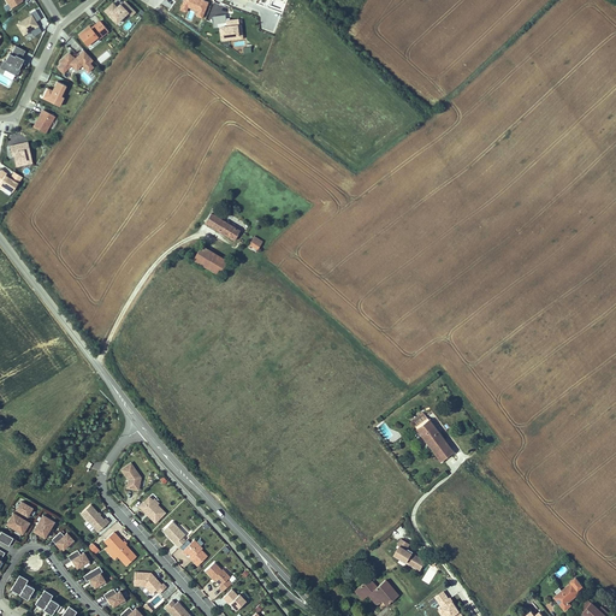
[(117,23),(131,9),(125,1),(117,10),(113,5),(106,12),(117,23)]
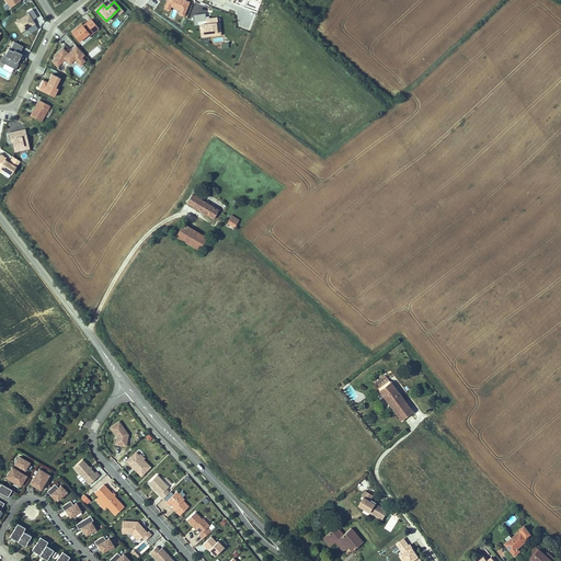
[(38,29),(33,20),(37,16),(33,9),(27,12),(29,13),(15,22),(22,32),(27,27),(31,33),(38,29)]
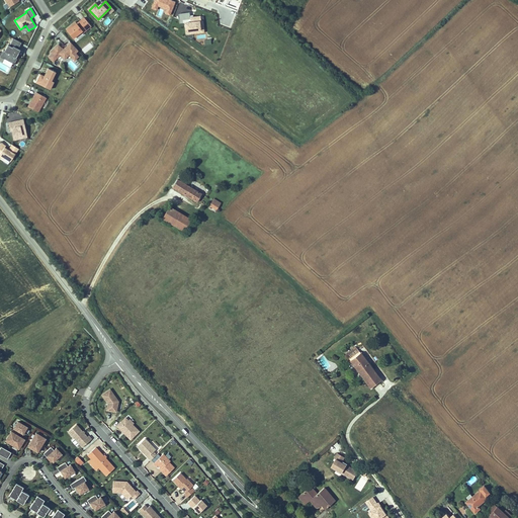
[(83,32),(91,26),(84,17),(77,23),(76,22),(66,29),(73,38),(82,31),(83,32)]
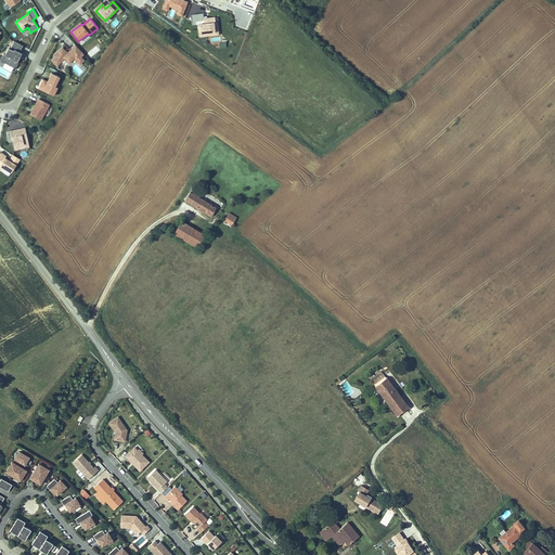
[(81,44),(91,37),(89,35),(88,34),(78,41),(81,44)]
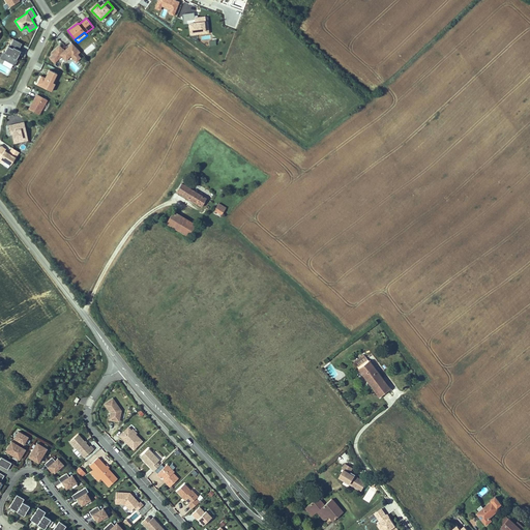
[(20,54),(17,52),(18,50),(19,50),(22,43),(13,39),(9,47),(8,46),(4,52),(3,52),(0,58),(15,65),(18,60),(17,60),(20,54)]
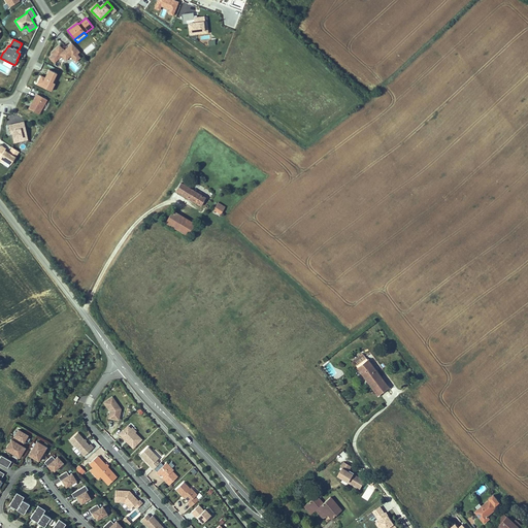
[(77,54),(79,52),(72,43),(67,47),(64,51),(59,45),(51,54),(53,55),(50,58),(54,63),(62,56),(66,60),(70,56),(76,61),(80,58),(77,54)]
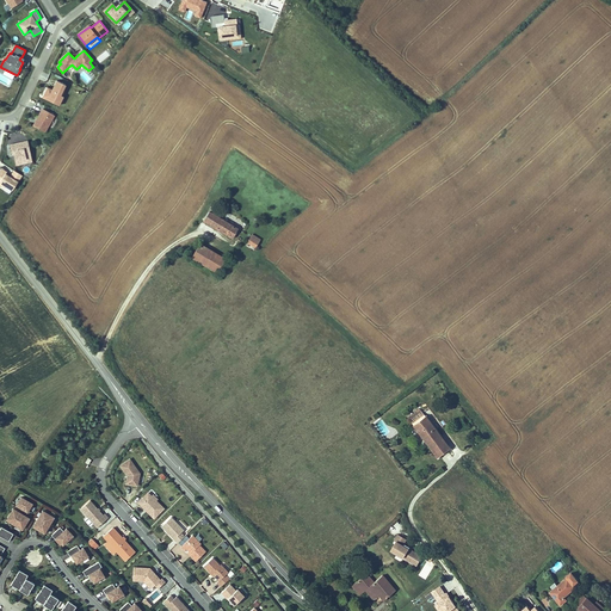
[(62,97),(66,92),(62,91),(66,85),(56,80),(53,90),(48,87),(43,97),(55,103),(59,96),(62,97)]
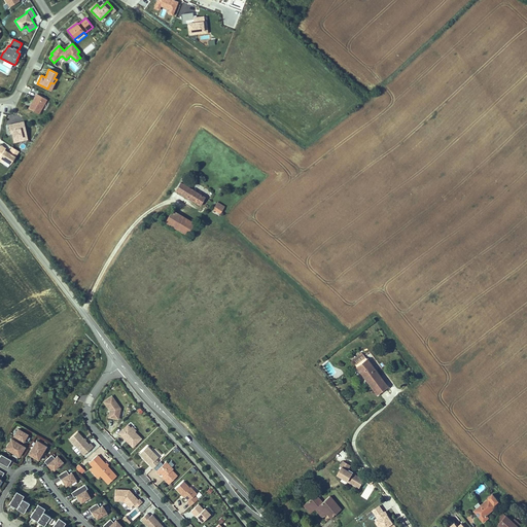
[(38,113),(46,99),(37,94),(29,108),(38,113)]
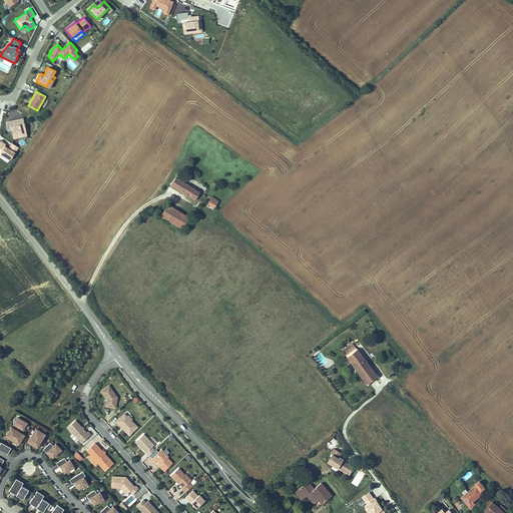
[(26,132),(24,123),(20,124),(19,119),(8,121),(10,129),(11,129),(13,138),(19,137),(18,134),(26,132)]
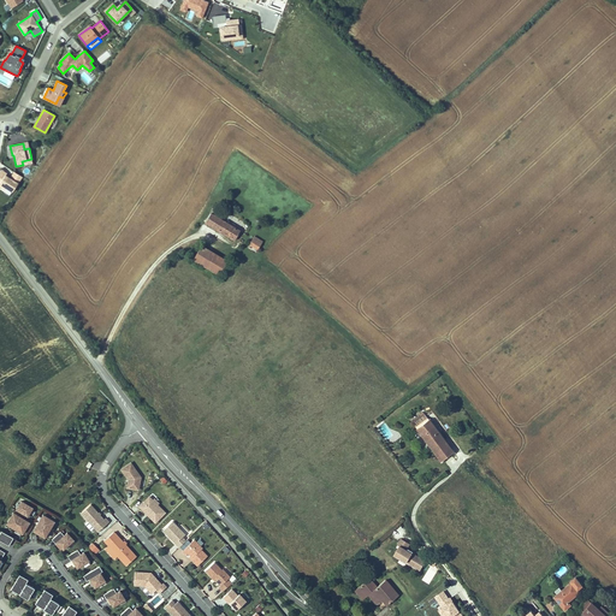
[(0,183),(12,191),(22,177),(15,172),(10,178),(5,176),(7,173),(1,170),(0,170),(0,183)]
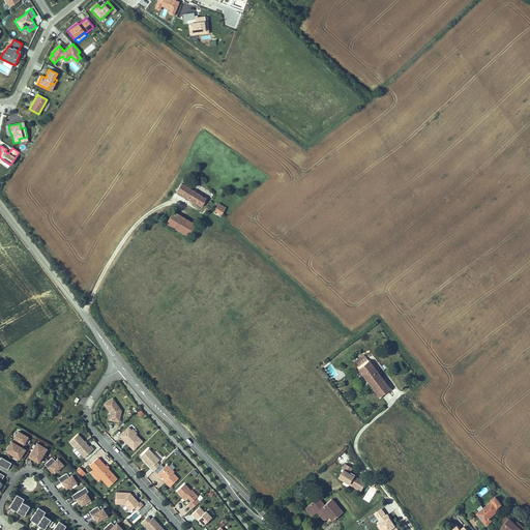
[(181,182),(175,192),(201,207),(206,199),(181,182)]
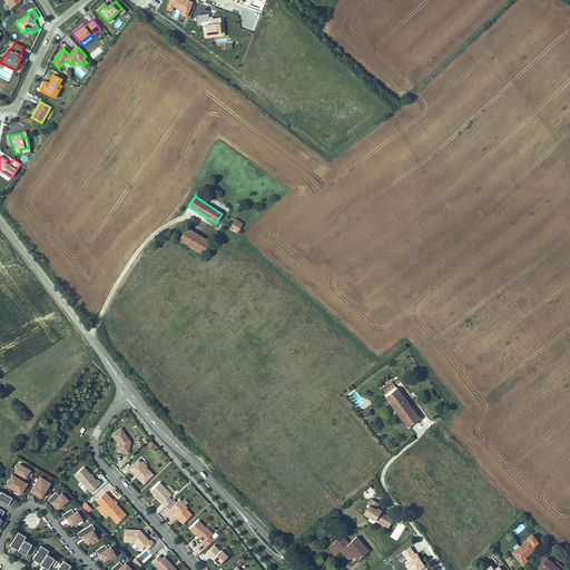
[(235,218),(231,226),(238,231),(243,224),(235,218)]
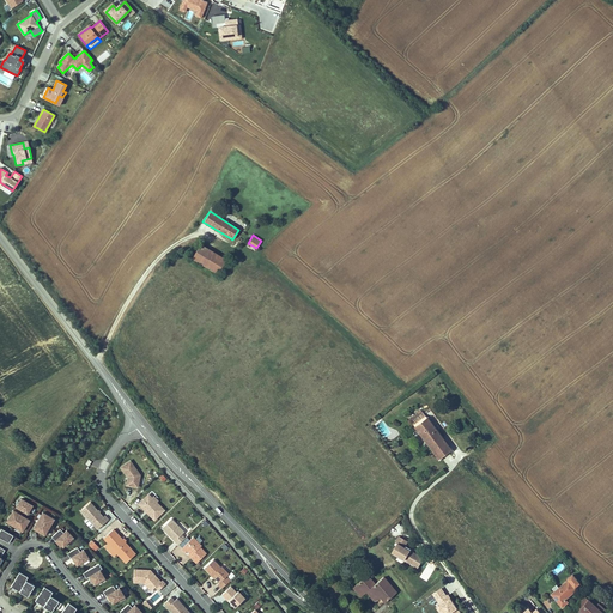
[(200,244),(192,259),(218,273),(225,259),(200,244)]
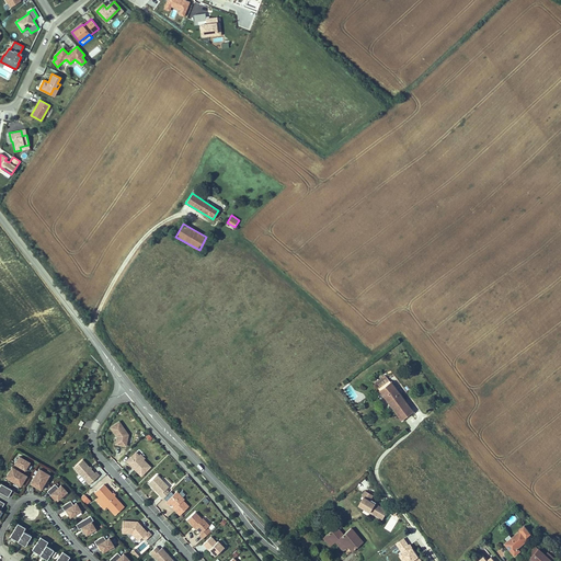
[(373,384),(392,409),(404,400),(385,374),(373,384)]
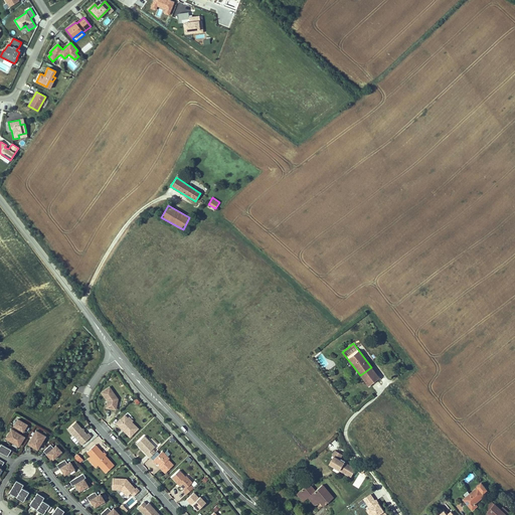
[(316,358),(323,365),(327,361),(320,354),(316,358)]
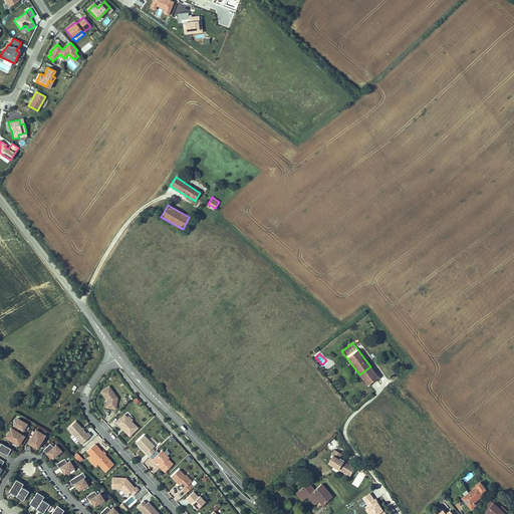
[(370,366),(359,374),(367,386),(378,376),(370,366)]
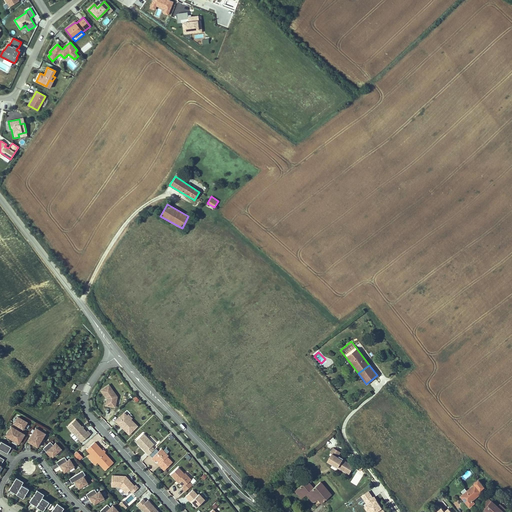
[(108,385),(100,390),(106,399),(105,405),(114,407),(116,396),(108,385)]
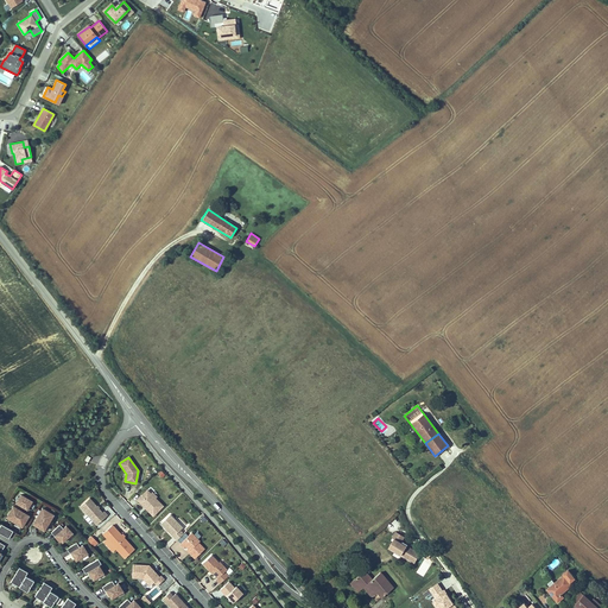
[(151,493),(147,489),(137,499),(153,517),(164,506),(156,498),(154,499),(150,494),(151,493)]
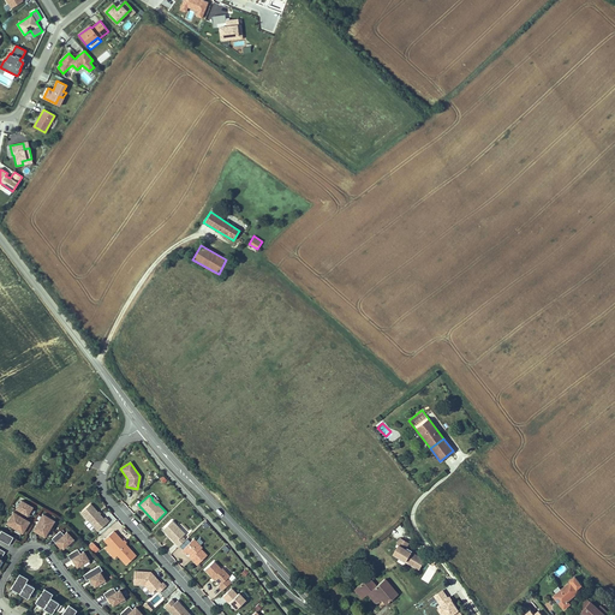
[(21,500),(16,508),(28,514),(33,507),(21,500)]
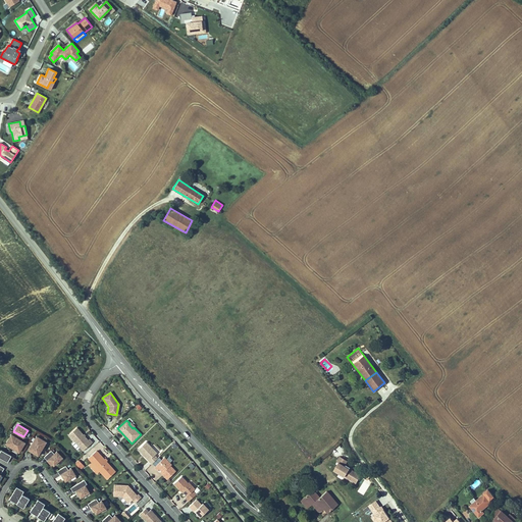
[(88,440),(76,427),(68,434),(74,441),(71,445),(76,450),(80,448),(83,451),(92,442),(89,439),(88,440)]
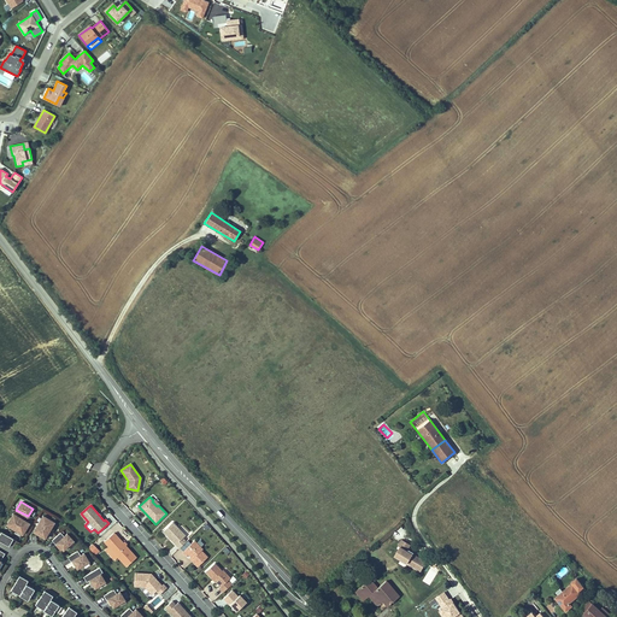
[(6,524),(15,529),(21,518),(12,513),(6,524)]
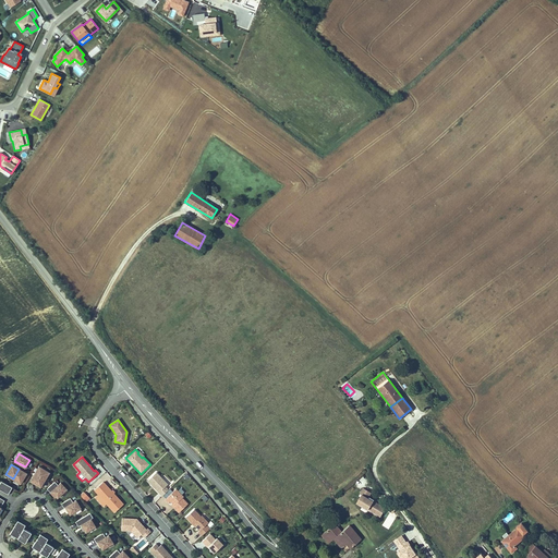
[(38,466),(34,473),(45,480),(49,472),(38,466)]
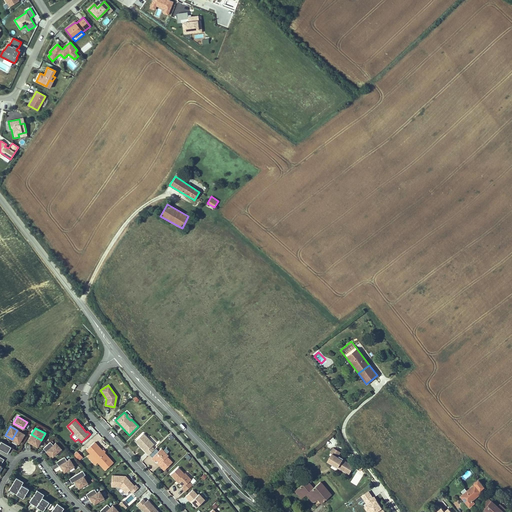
[(24,434),(17,430),(12,439),(18,443),(24,434)]
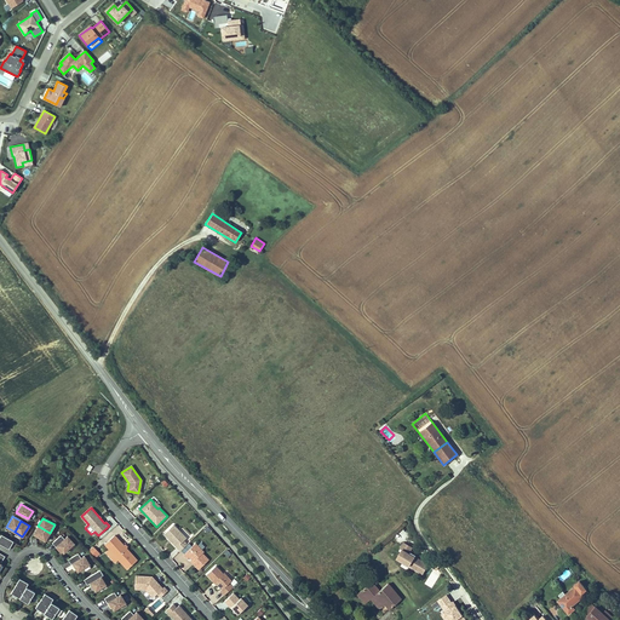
[(50,533),(38,526),(33,534),(45,541),(50,533)]
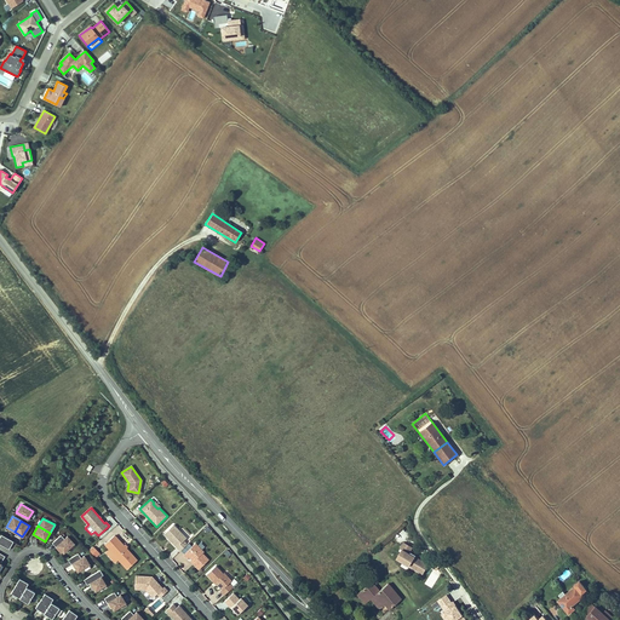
[(185,539),(173,526),(164,534),(179,551),(187,545),(183,541),(185,539)]
